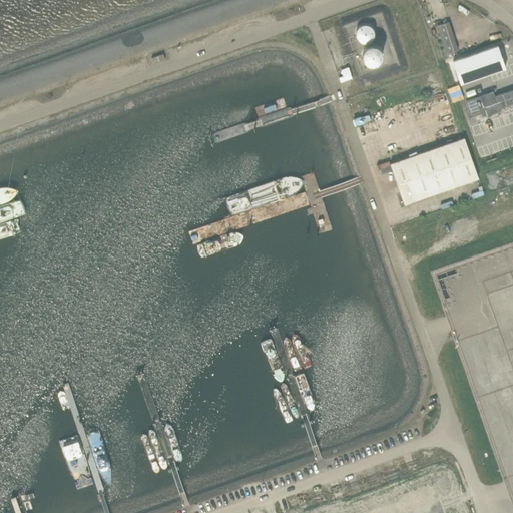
[(436,26),(446,54),(458,50),(448,22),(436,26)]
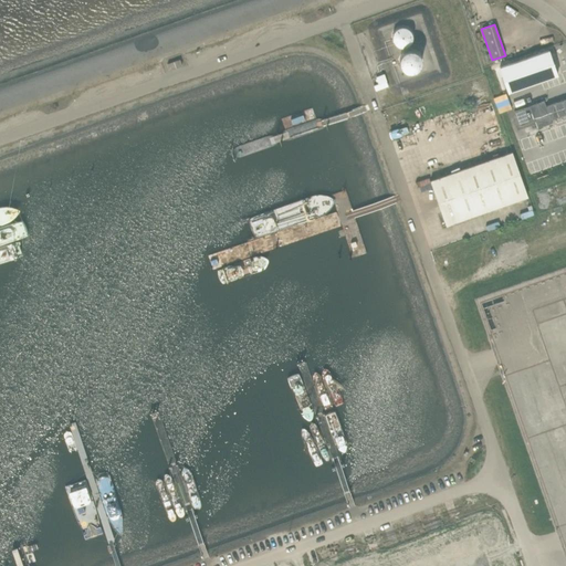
[(422,55),(408,50),(415,33),(398,27),(391,42),(405,48),(397,67),(415,74),(422,55)]
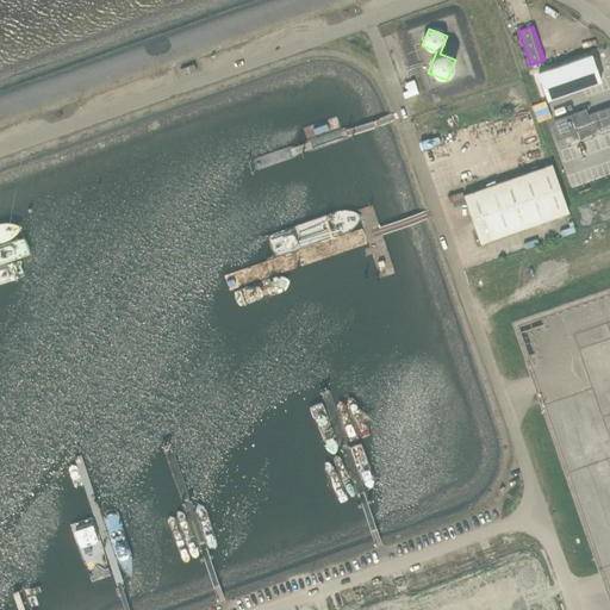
[(601,80),(591,54),(539,73),(542,83),(546,94),(547,99),(601,80)]
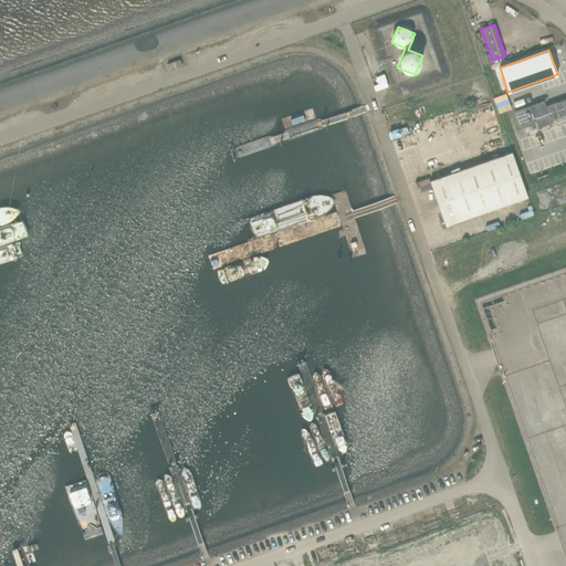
[(169,69),(181,65),(179,59),(167,63),(169,69)]
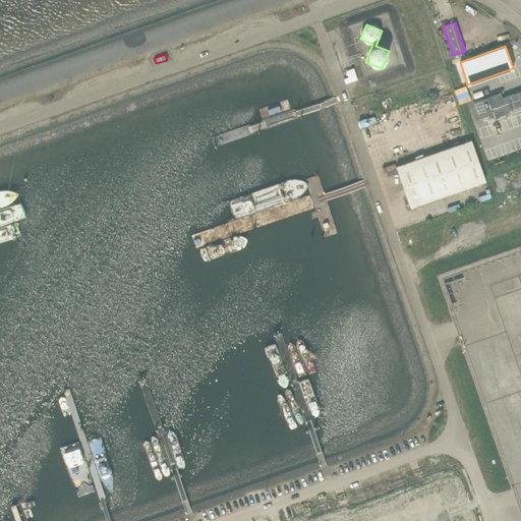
[(353,67),(345,70),(348,76),(344,78),(345,82),(357,78),(355,74),(356,74),(353,67)]
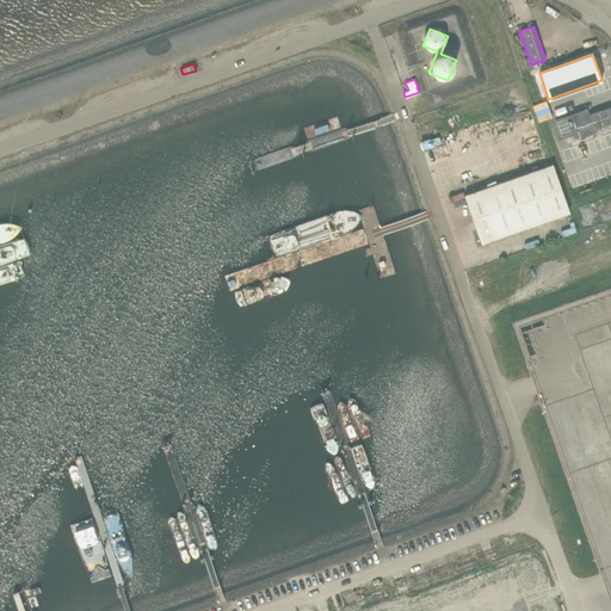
[(584,111),(551,122),(557,136),(574,130),(576,140),(592,135),(591,131),(610,123),(610,109),(610,107),(586,117),(584,111)]
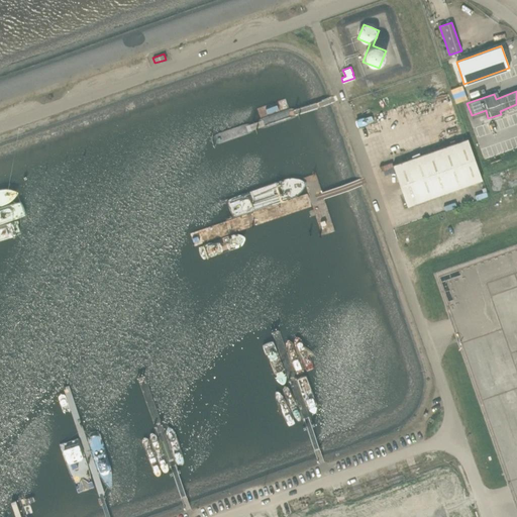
[(389,122),(369,128),(371,135),(391,129),(389,122)]
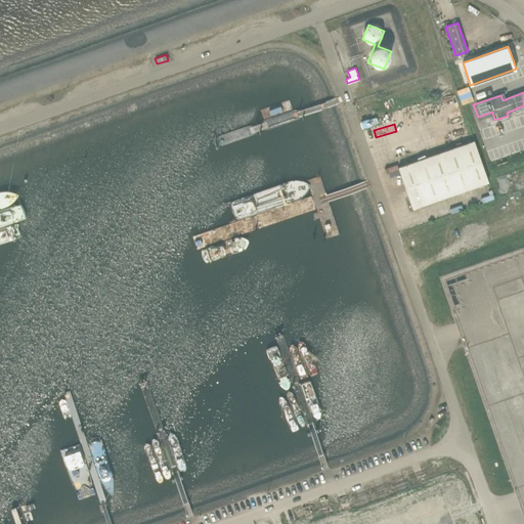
[(420,135),(428,133),(427,126),(418,129),(420,135)]
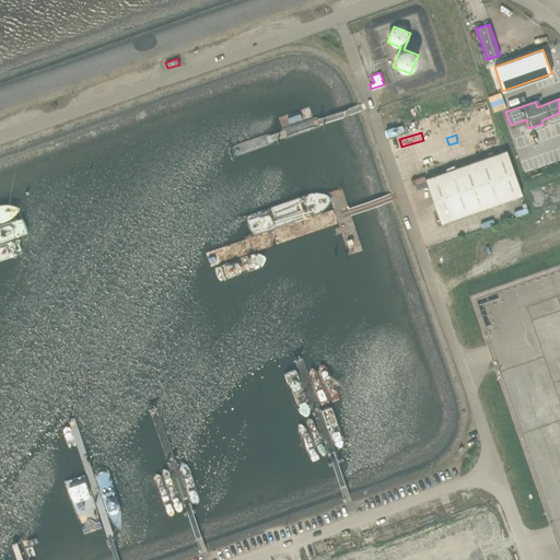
[(522,194),(506,150),(426,178),(441,222),(522,194)]
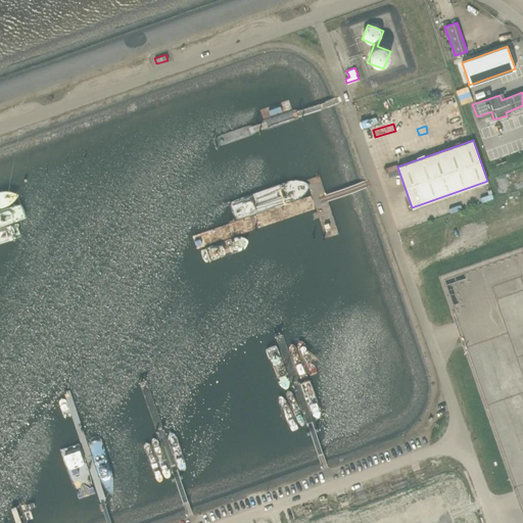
[(20,522),(15,506),(10,507),(15,522),(20,522)]
